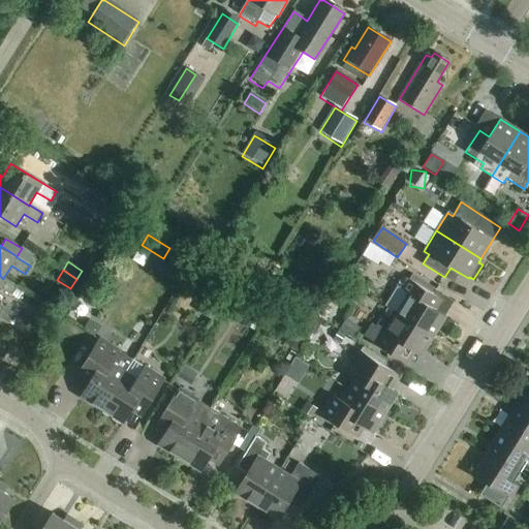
[(292,273),(285,285),(299,293),(307,282),(292,273)]
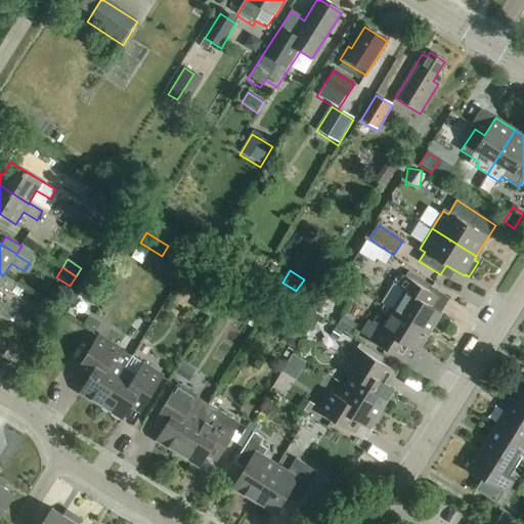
[(0,286),(11,293),(17,284),(3,275),(3,276),(0,273),(0,286)]
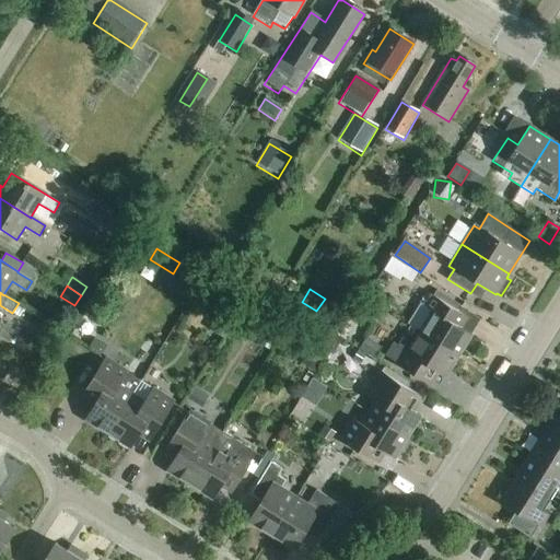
[(420,330),(421,331),(458,356),(471,335),(461,328),(467,317),(428,292),(420,303),(432,311),(420,330)]
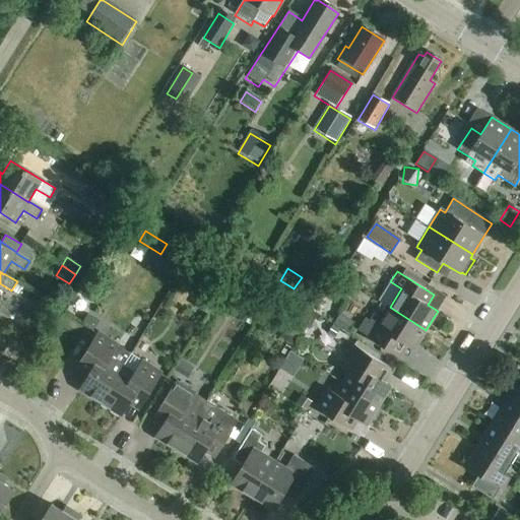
[(218,298),(224,287),(212,279),(206,290),(218,298)]
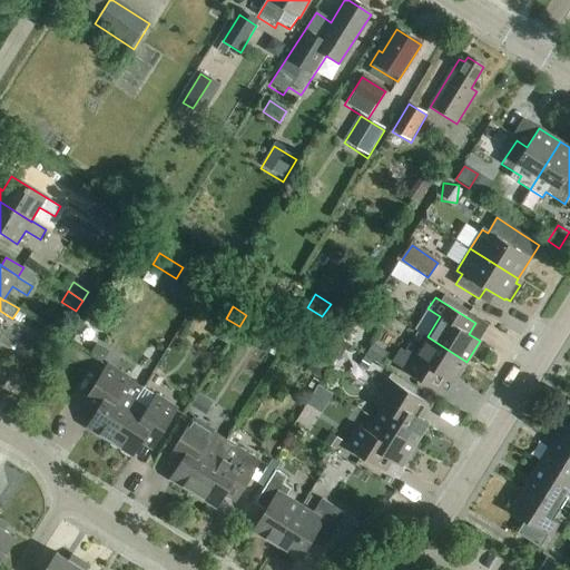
[(390,313),(375,332),(386,340),(401,321),(390,313)]
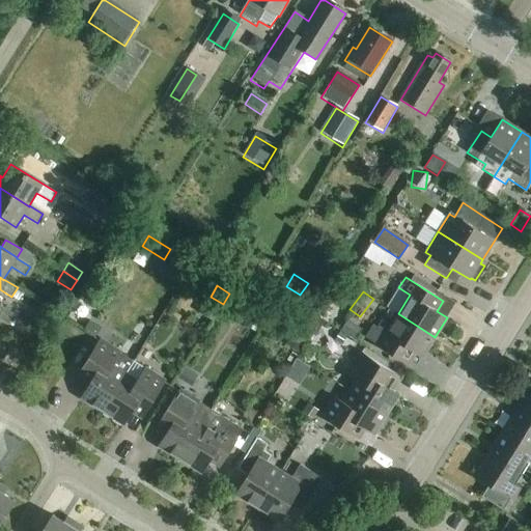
[(4,309),(0,315),(0,318),(11,326),(17,316),(4,309)]
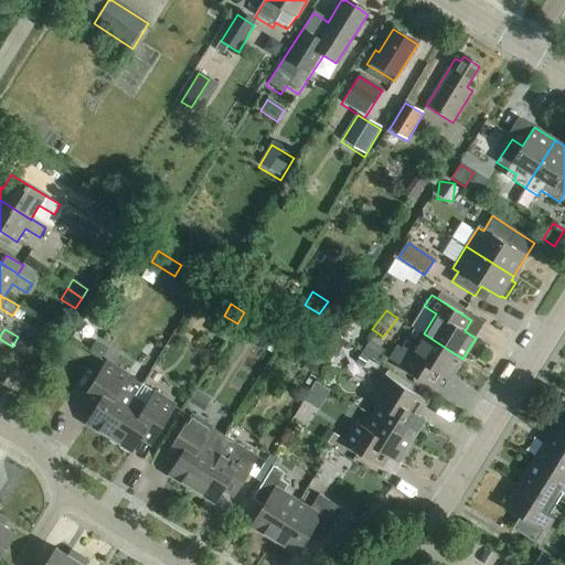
[(462,359),(425,334),(417,347),(407,340),(402,349),(397,345),(388,359),(436,388),(444,375),(449,379),(462,359)]
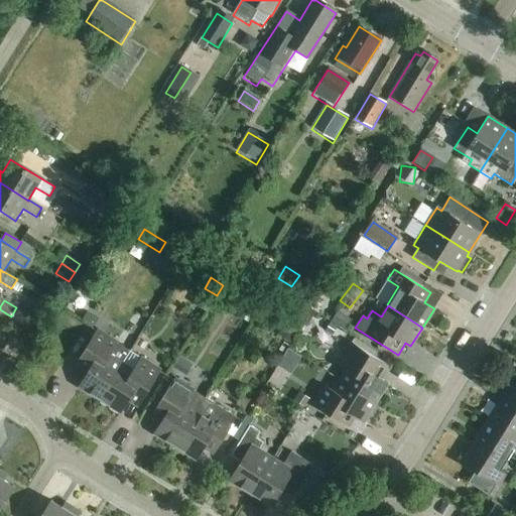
[(338,309),(330,320),(344,330),(351,317),(338,309)]
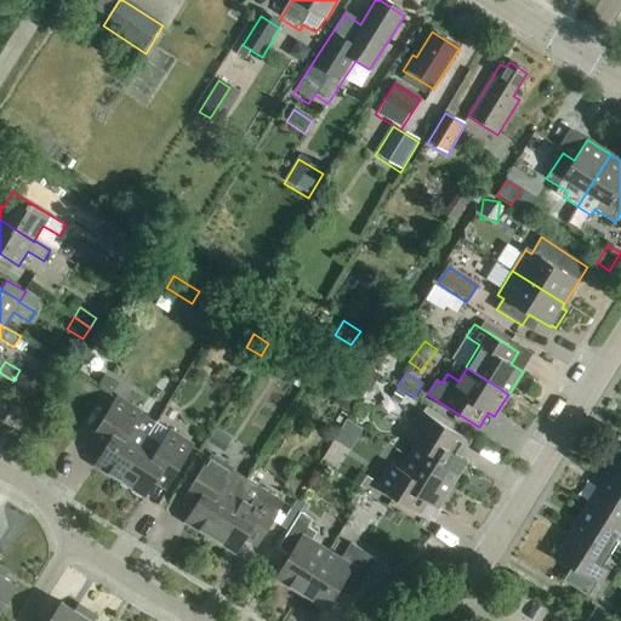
[(349,415),(363,393),(346,383),(334,404),(349,415)]
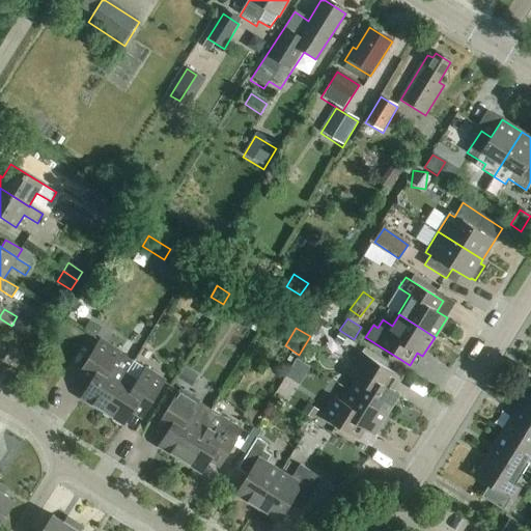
[(351,348),(356,340),(354,339),(339,330),(334,339),(351,348)]
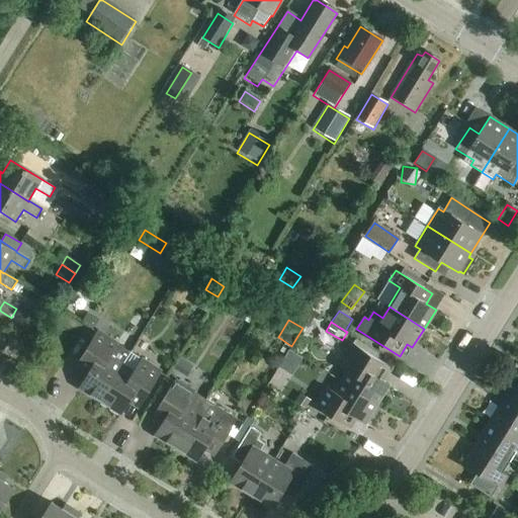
[(100,401),(130,354),(117,346),(118,345),(98,332),(79,362),(91,370),(80,387),(100,401)]
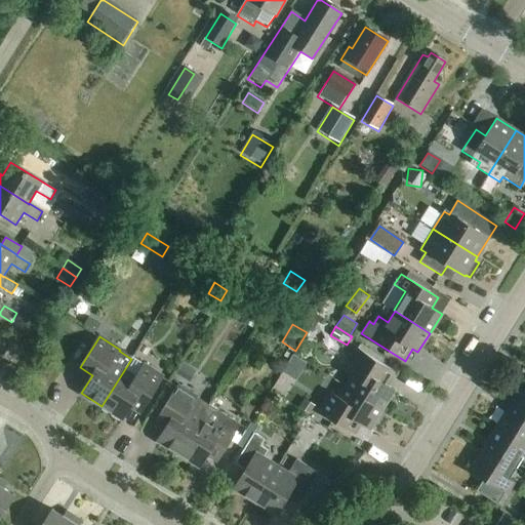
[(11,344),(3,357),(13,363),(14,364),(23,351),(22,350),(11,344)]
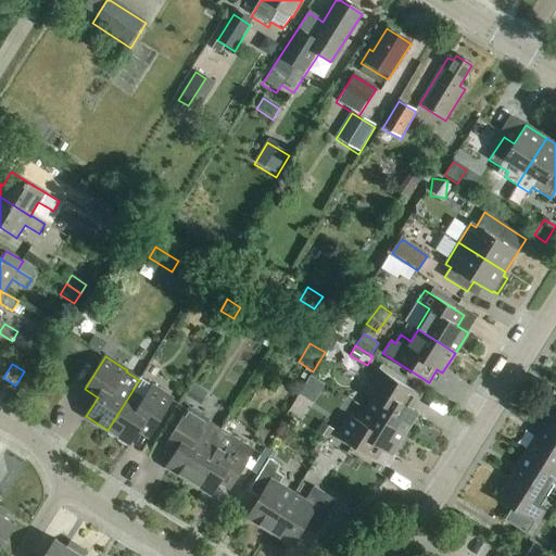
[(367,411),(405,433),(417,413),(412,409),(421,395),(379,369),(364,392),(375,399),(367,411)]
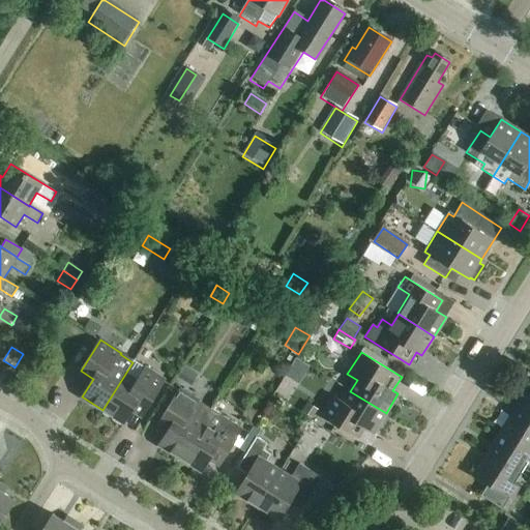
[(133,362),(102,410),(124,423),(136,405),(146,412),(166,381),(145,367),(144,370),(133,362)]
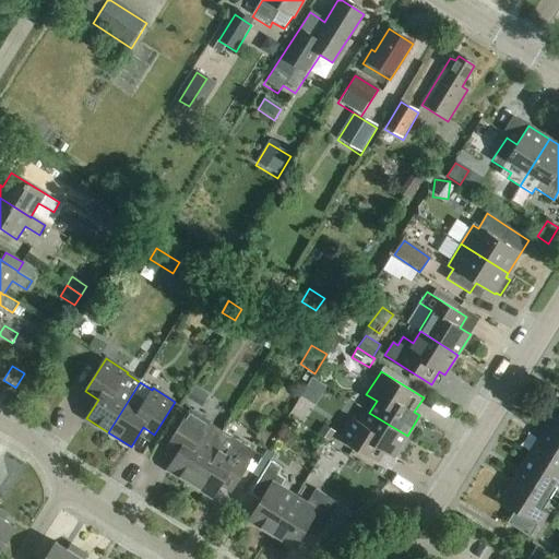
[(543,430),(558,439),(558,407),(558,406),(543,430)]
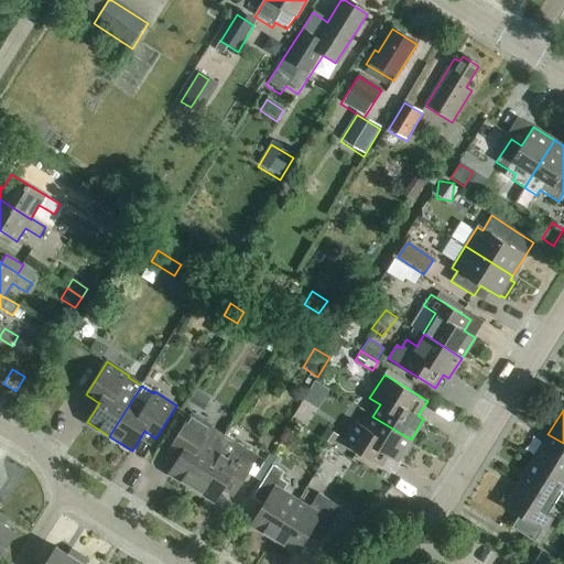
[(192,488),(224,436),(212,430),(213,427),(191,414),(171,447),(182,454),(170,474),(192,488)]
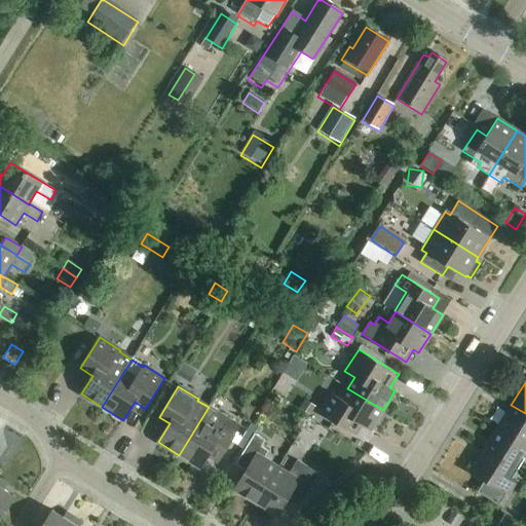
[(371,429),(383,410),(347,388),(341,400),(331,393),(320,412),(346,428),(357,436),(364,425),(371,429)]
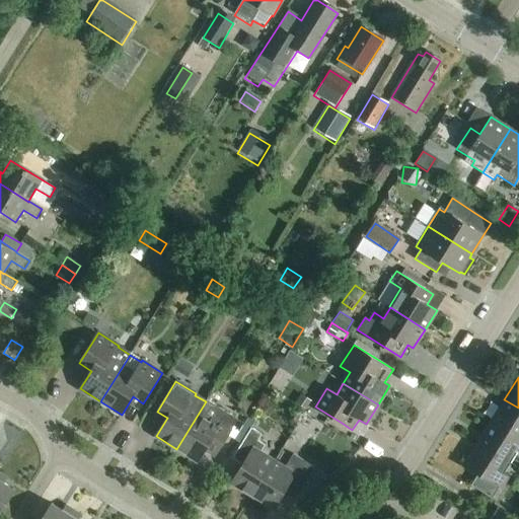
[(304,412),(309,402),(299,397),(295,405),(304,412)]
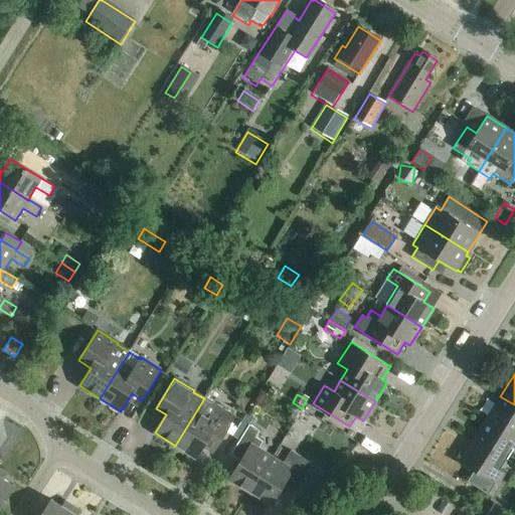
[(514,404),(500,396),(487,417),(514,435),(514,404)]
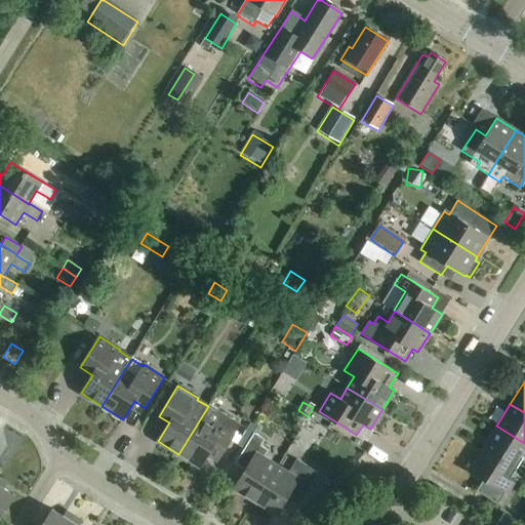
[(208,406),(178,454),(200,468),(211,449),(221,455),(240,425),(221,413),(220,414),(208,406)]
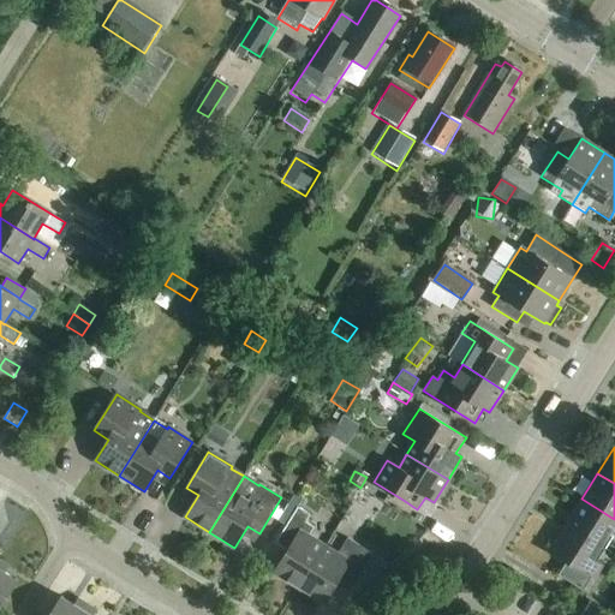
[(566,525),(602,548),(609,535),(614,537),(614,519),(581,499),(566,525)]
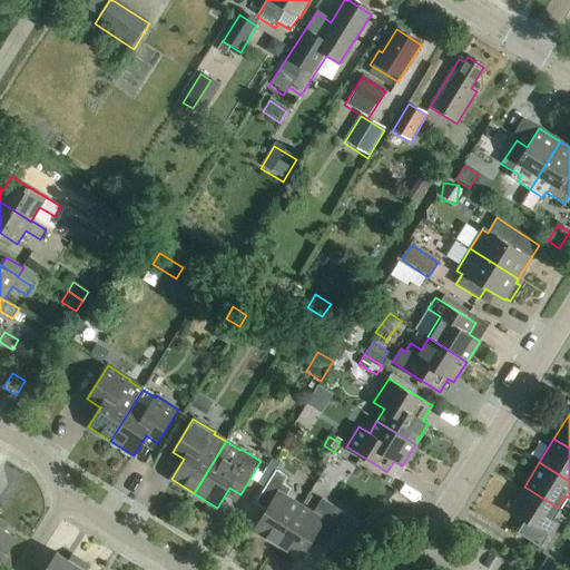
[(301,507),(286,498),(292,490),(283,484),(287,478),(276,470),(255,503),(266,511),(254,530),(277,544),(301,507)]
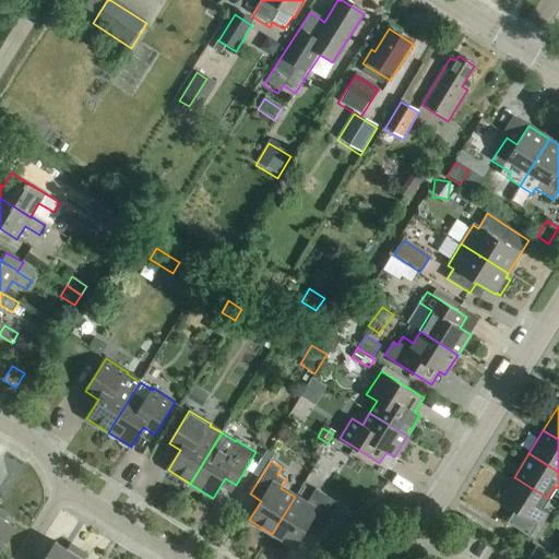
[(539,509),(547,498),(514,477),(499,501),(515,511),(508,523),(535,539),(549,515),(539,509)]
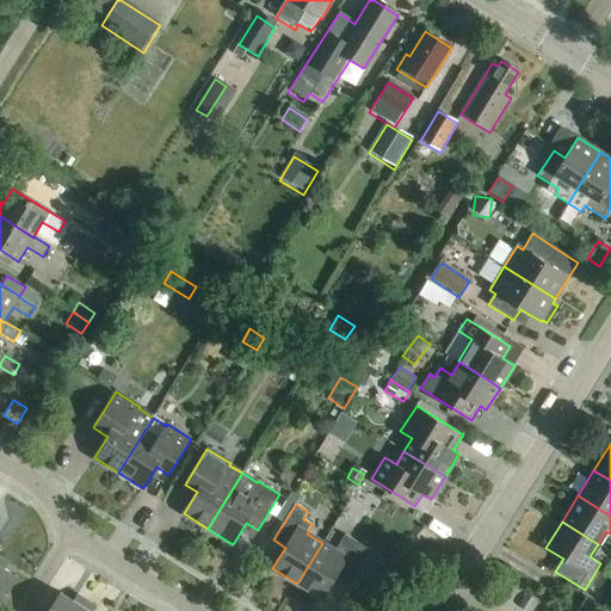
[(322,543),(297,584),(321,599),(334,578),(349,586),(370,550),(345,535),(335,551),(322,543)]
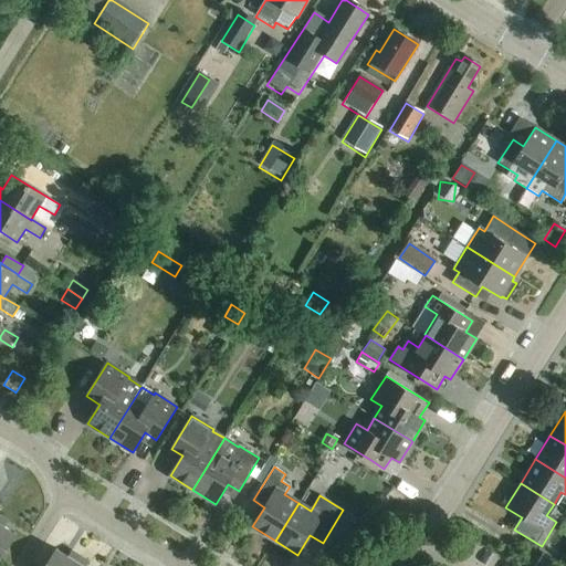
[(0,516),(0,559),(16,535),(3,527),(8,522),(0,516)]
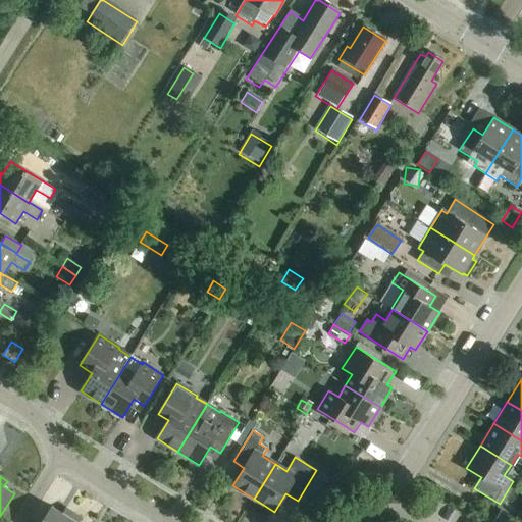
[(68,521),(73,514),(66,509),(62,514),(52,507),(42,521),(68,521)]
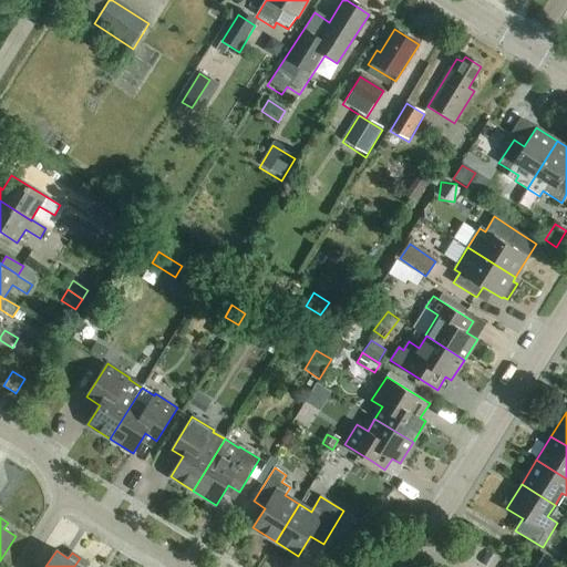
[(560,566),(544,556),(536,566),(560,566)]
